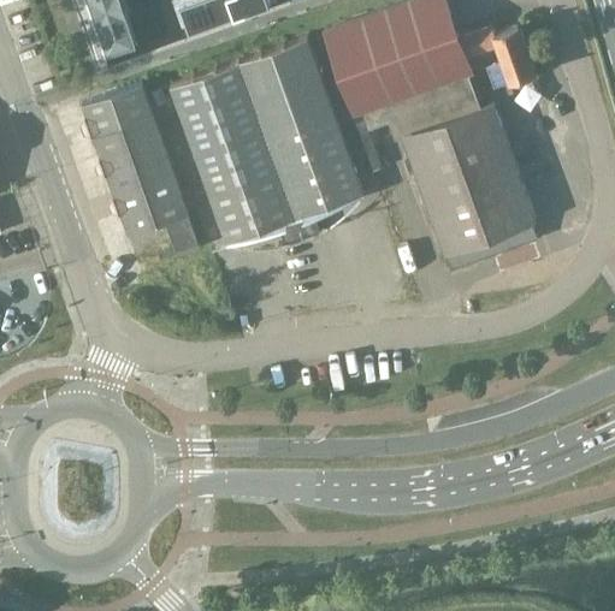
[(132,0),(82,0),(107,71),(153,55),(132,0)]
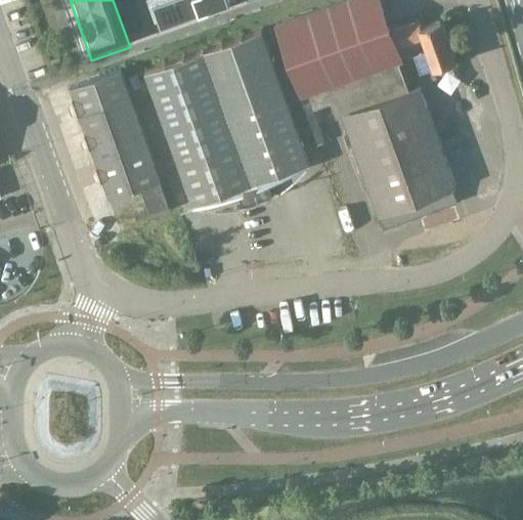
[(220,0),(139,0),(135,2),(148,40),(225,13),(220,0)]
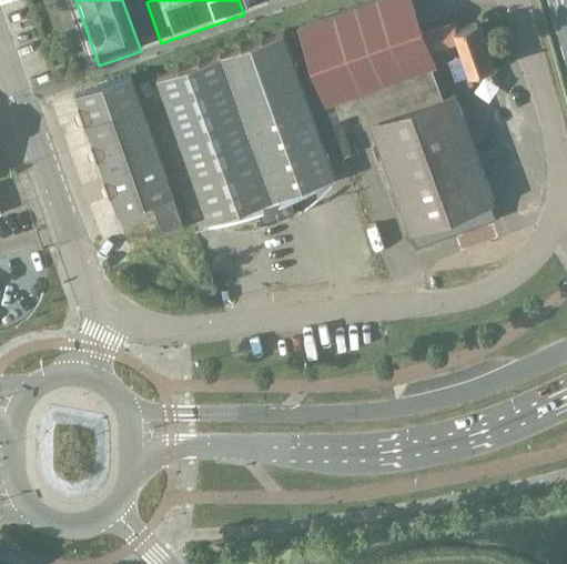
[(380,0),(299,29),(326,108),(332,107),(334,113),(337,122),(357,116),(363,131),(371,128),(414,250),(493,222),(487,205),(492,204),(454,97),(441,101),(429,71),(434,70),(428,54),(422,38),(419,33),(407,0),(380,0)]
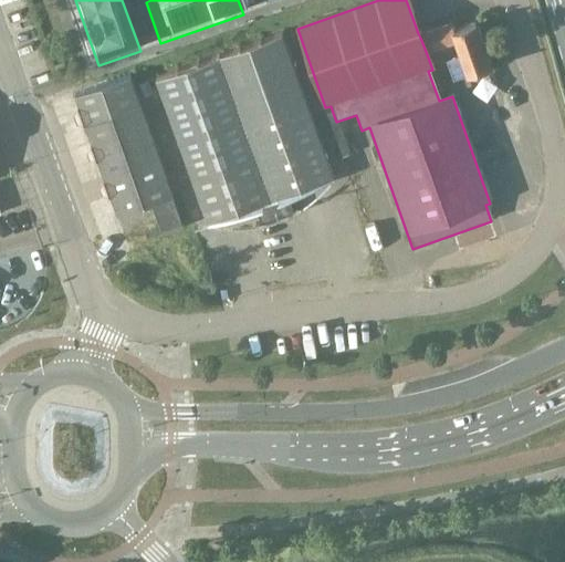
[(451,27),(420,38),(427,54),(454,44),(460,60),(447,64),(454,83),(491,70),(475,27),(453,34),(451,27)]
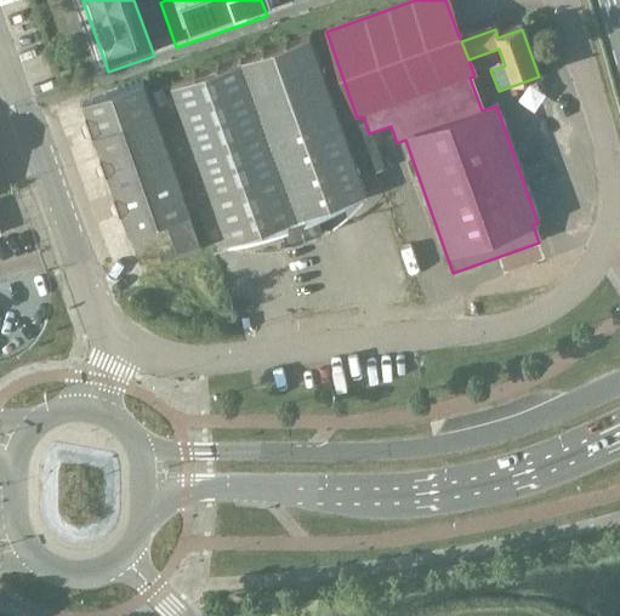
[(296,223),(312,217),(364,199),(307,39),(239,63),(296,223)]
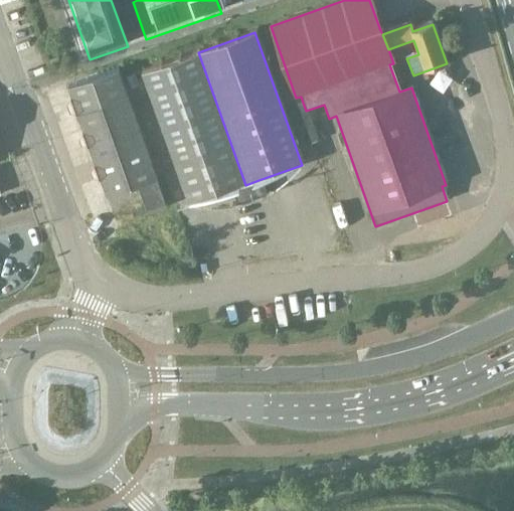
[(245,185),(198,52),(141,72),(188,205),(231,190),(245,185)]
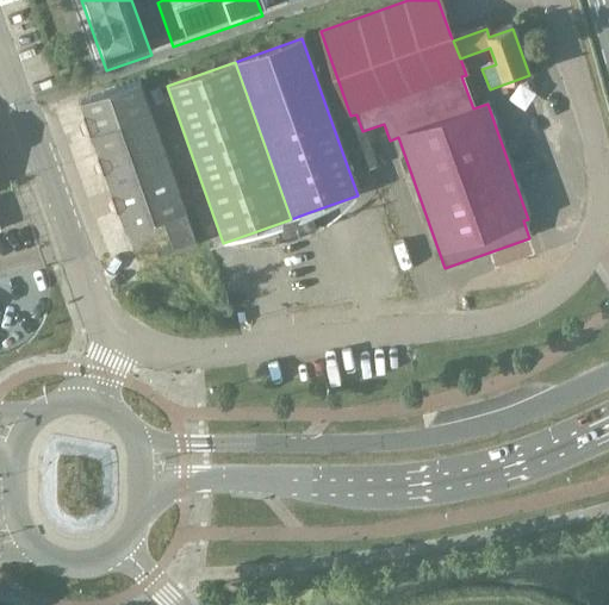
[(138,83),(80,104),(92,136),(126,235),(162,223),(173,253),(192,245),(181,216),(185,214),(150,116),(138,83)]
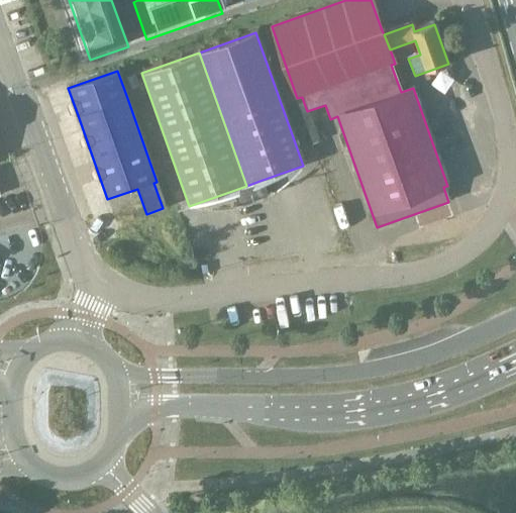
[(260,181),(246,186),(232,191),(237,206),(266,197),(260,181)]
